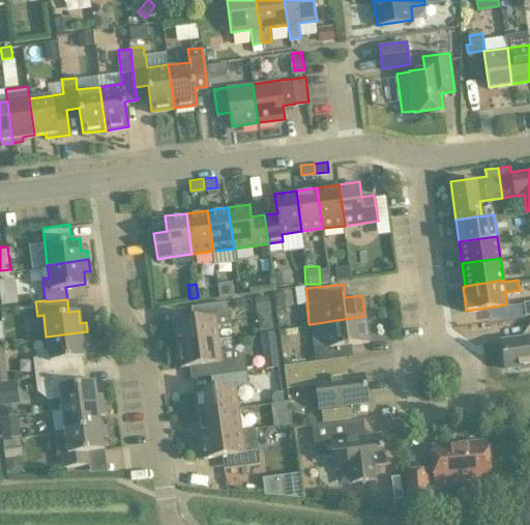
[(174,321),(176,342),(217,336),(214,315),(229,313),(227,299),(190,304),(193,318),(174,321)]
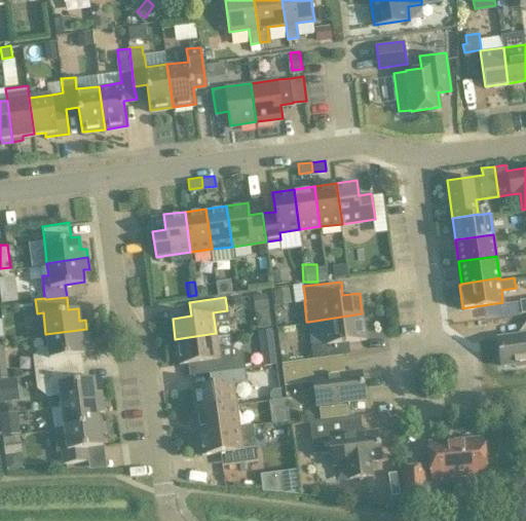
[(311,342),(312,357),(318,356),(339,354),(337,341),(365,338),(362,313),(308,322),(311,342)]
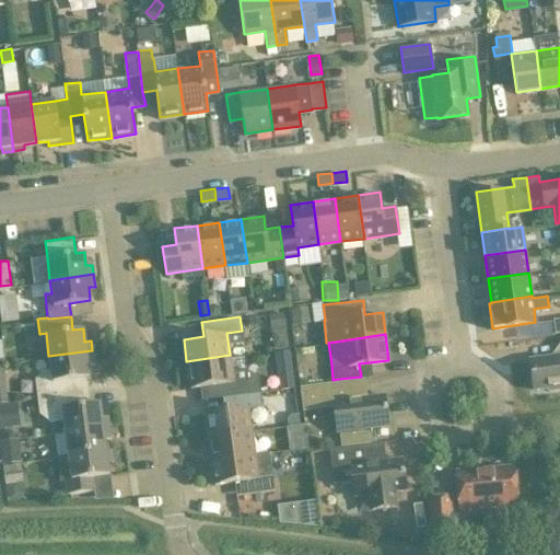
[(559,354),(550,355),(528,358),(531,373),(533,372),(535,388),(548,385),(551,389),(559,386),(559,337),(559,338),(559,342),(559,343),(559,354)]
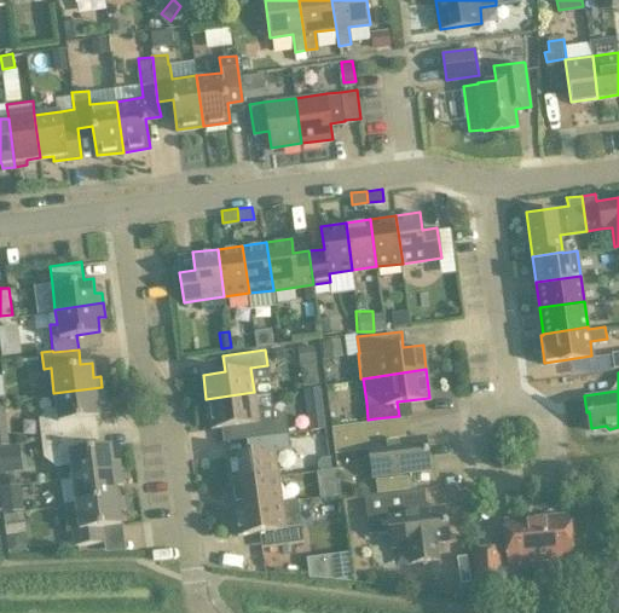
[(304,386),(310,428),(325,426),(319,385),(304,386)]
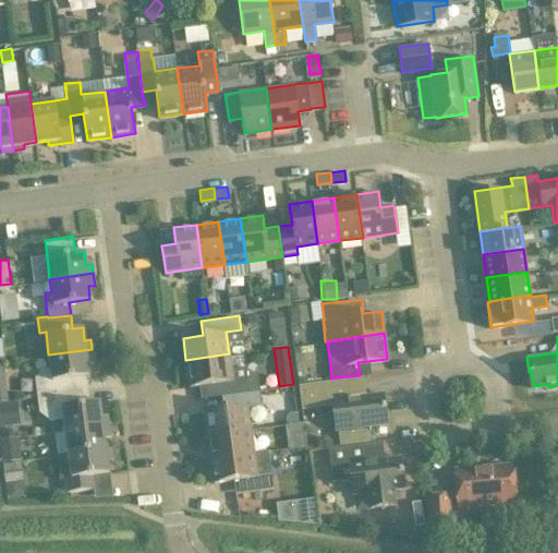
[(92,349),(48,355),(50,367),(41,368),(36,376),(37,393),(87,386),(86,375),(89,375),(87,362),(94,361),(92,349)]
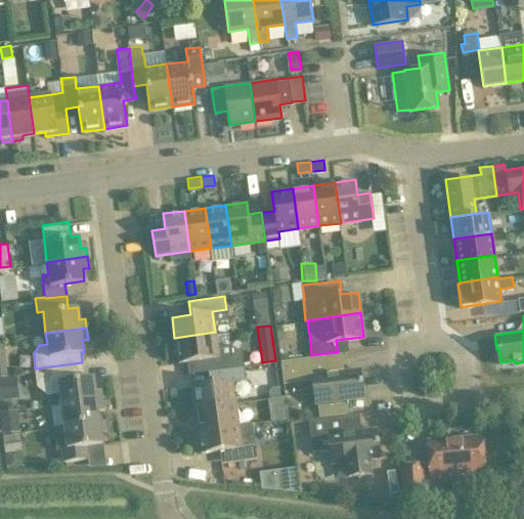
[(208,370),(218,368),(244,364),(242,350),(232,352),(231,344),(217,345),(215,332),(174,338),(178,362),(186,360),(197,359),(206,357),(208,370)]
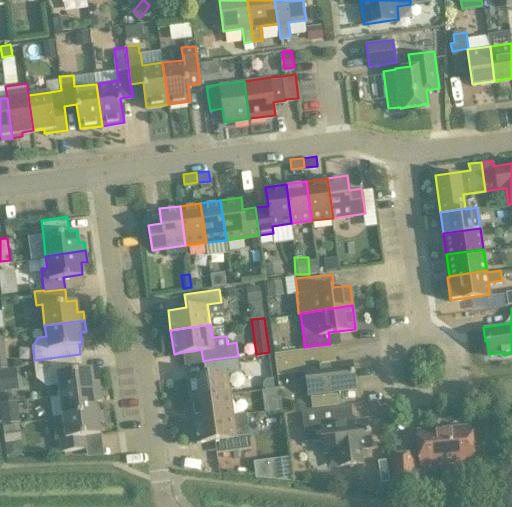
[(310,346),(304,347),(285,350),(286,362),(311,359),(310,346)]
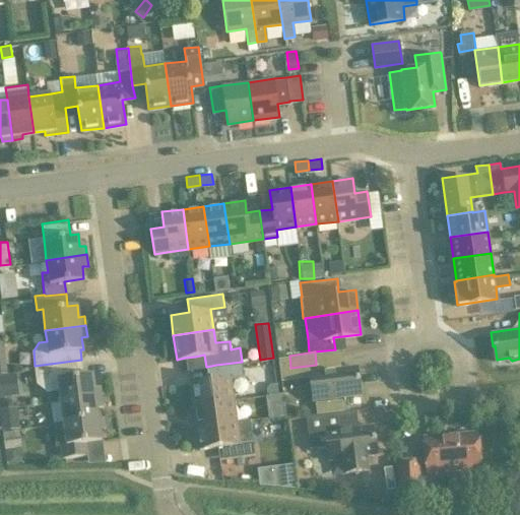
[(59,388),(60,398),(101,393),(100,384),(93,385),(91,374),(83,374),(81,360),(35,366),(37,381),(47,390),(59,388)]
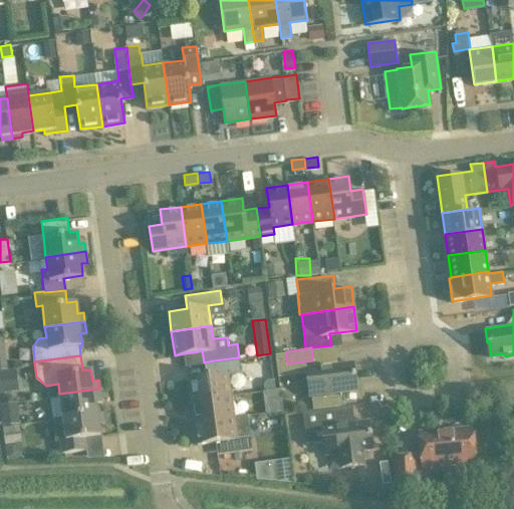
[(239,357),(214,360),(215,373),(206,375),(188,377),(191,399),(230,393),(227,372),(241,370),(239,357)]
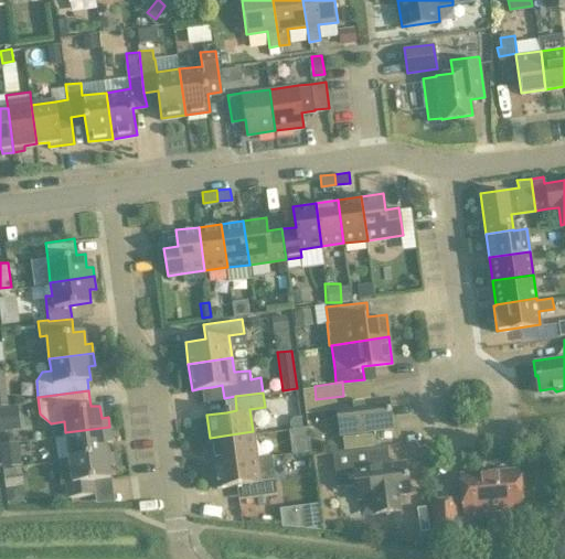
[(339,434),(392,428),(387,396),(336,404),(339,434)]
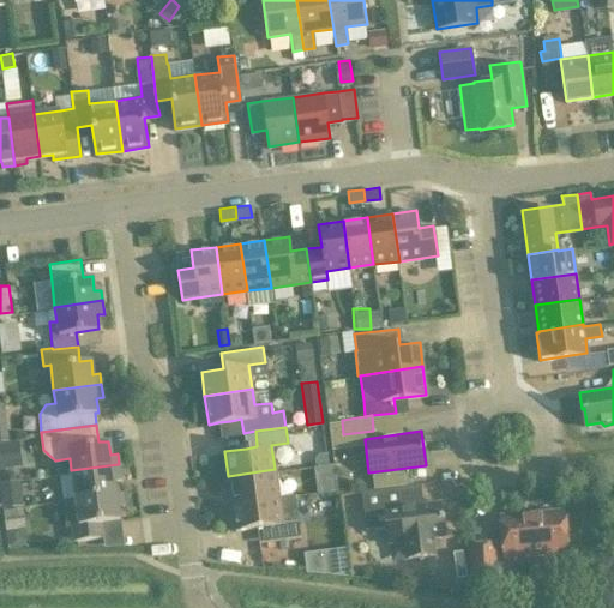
[(312,464),(315,489),(326,489),(337,487),(335,473),(333,462),(312,464)]
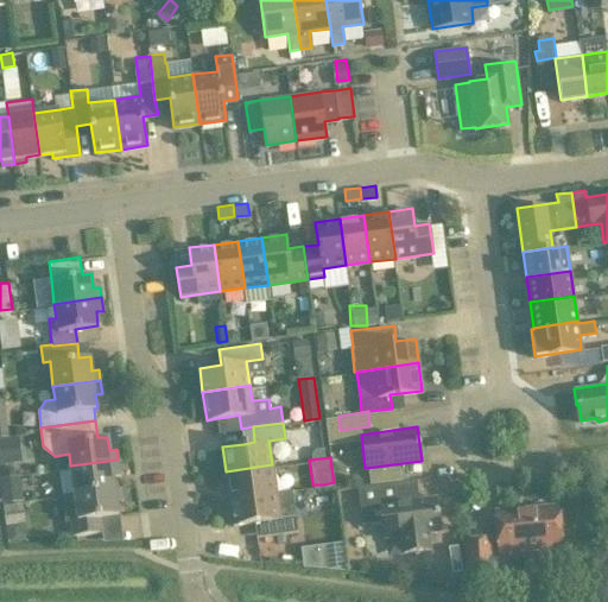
[(70,466),(74,493),(114,487),(113,475),(119,474),(118,460),(70,466)]
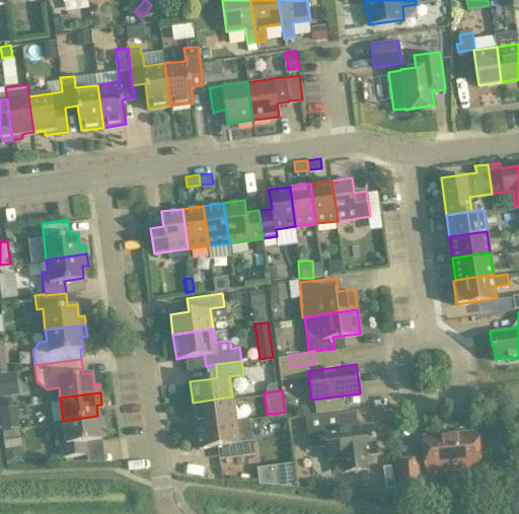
[(193,402),(195,424),(235,419),(232,396),(193,402)]
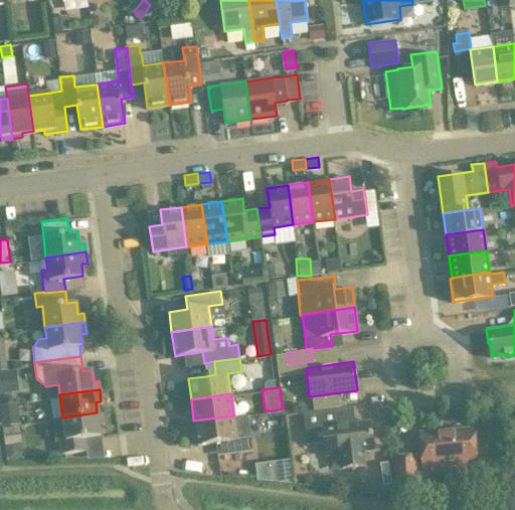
[(17,400),(0,402),(0,407),(0,411),(1,412),(18,409),(17,400)]
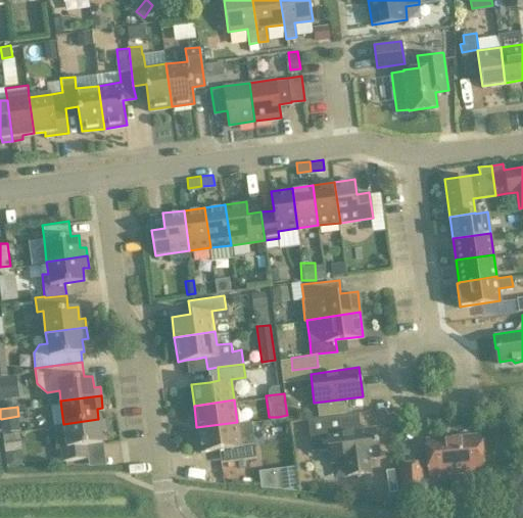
[(317,434),(318,449),(328,448),(330,462),(344,460),(345,474),(372,472),(370,457),(378,456),(375,427),(361,429),(358,411),(307,417),(310,435),(317,434)]
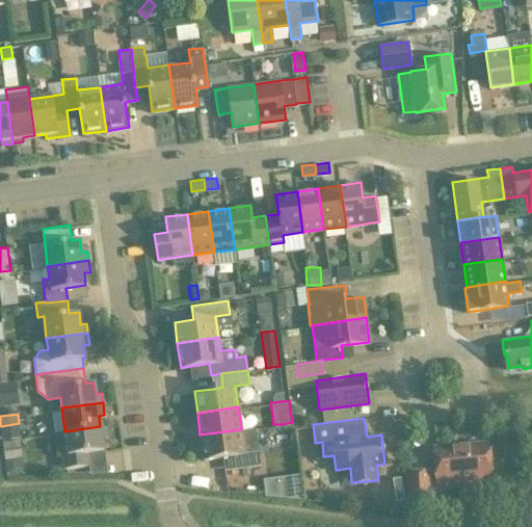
[(87,452),(103,450),(102,438),(107,437),(106,426),(100,426),(64,431),(55,432),(57,454),(61,454),(63,468),(89,465),(89,464),(87,452)]
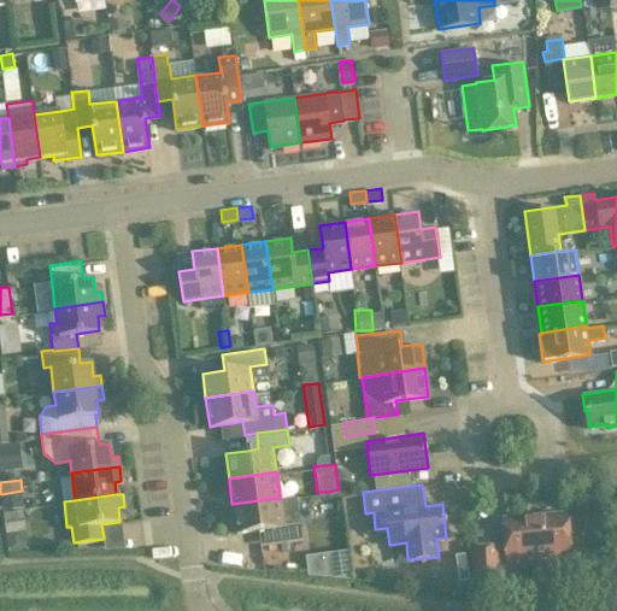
[(280,498),(231,504),(236,533),(258,529),(269,527),(271,542),(301,539),(299,522),(295,495),(280,498)]
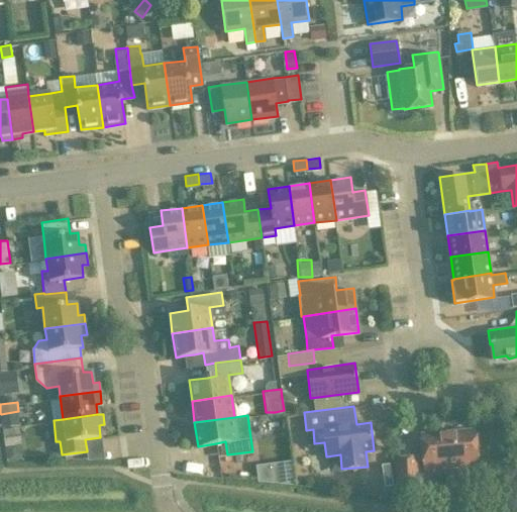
[(4,444),(21,441),(18,426),(2,428),(4,444)]
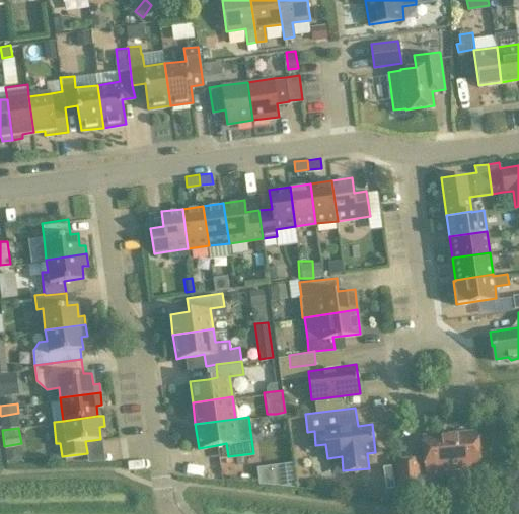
[(477,464),(474,430),(423,435),(426,469),(477,464)]
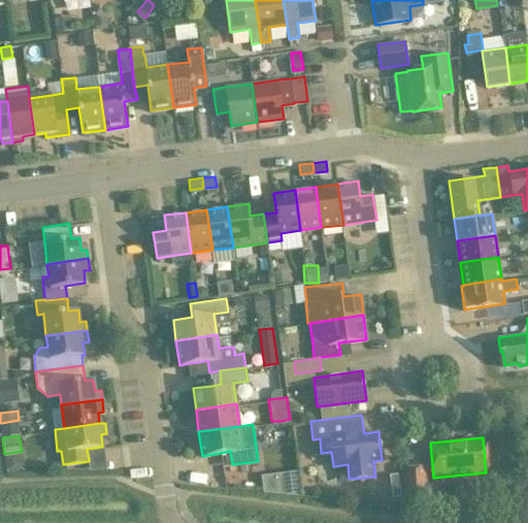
[(429,499),(427,464),(402,466),(404,500),(406,500),(406,510),(428,510),(427,499),(429,499)]
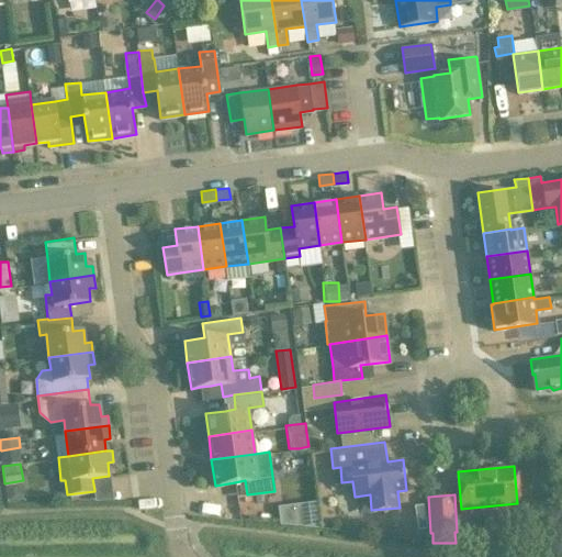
[(280,521),(314,519),(312,498),(279,500),(280,521)]
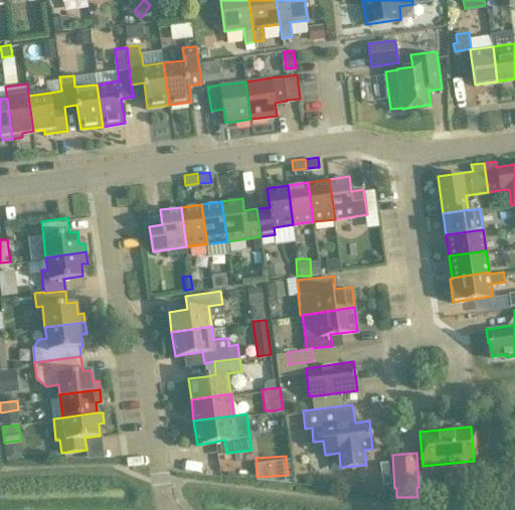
[(380,463),(382,474),(390,473),(389,462),(380,463)]
